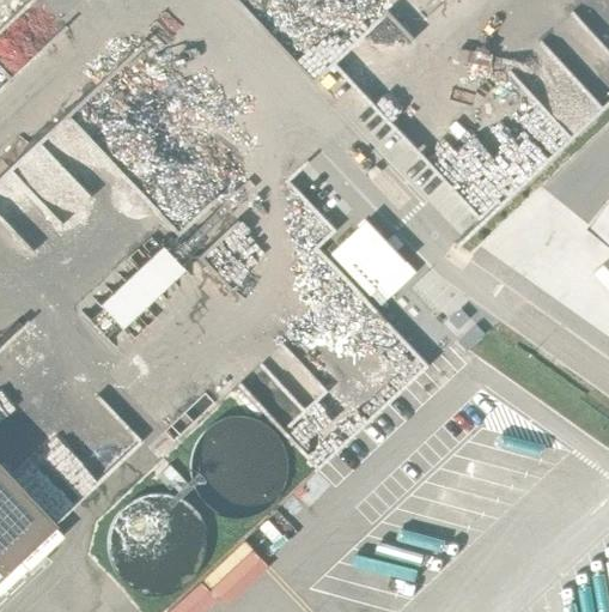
[(298,0),(298,24),(310,24),(311,0),(298,0)]
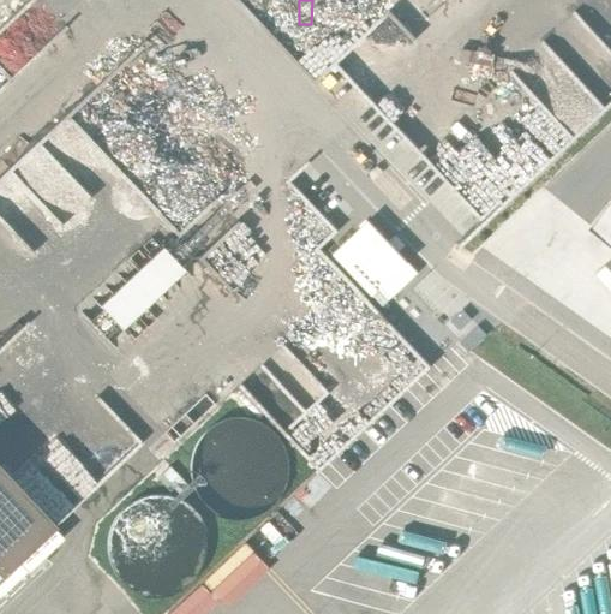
[(0,214),(1,214),(40,260),(97,210),(100,191),(99,191),(88,190),(95,184),(89,184),(90,172),(77,172),(75,201),(65,189),(51,201),(35,200),(37,167),(47,159),(47,151),(39,142),(0,173),(0,214)]
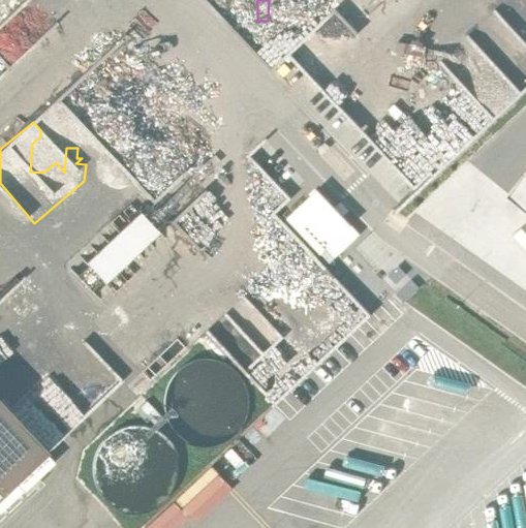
[(525,176),(511,195),(525,208),(525,176)]
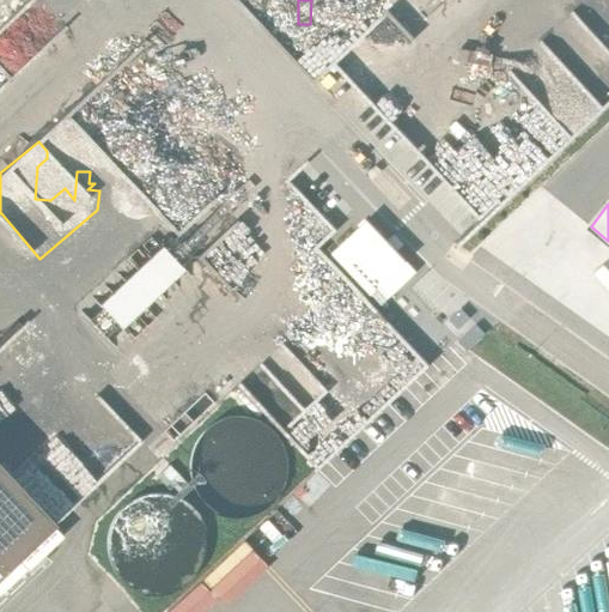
[(375,212),(340,243),(390,298),(425,267),(375,212)]
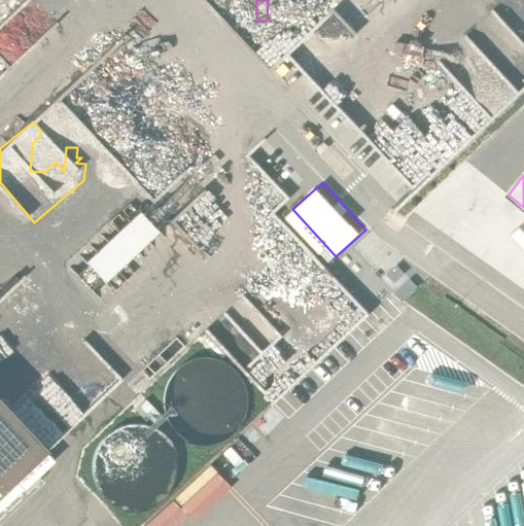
[(140,212),(86,263),(106,283),(160,233),(140,212)]
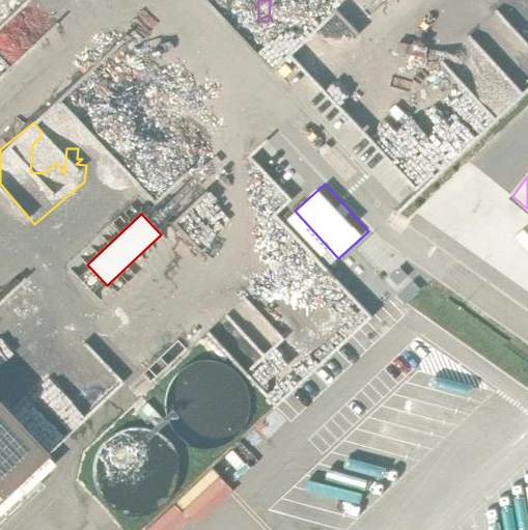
[(0,501),(49,454),(0,402),(0,501)]
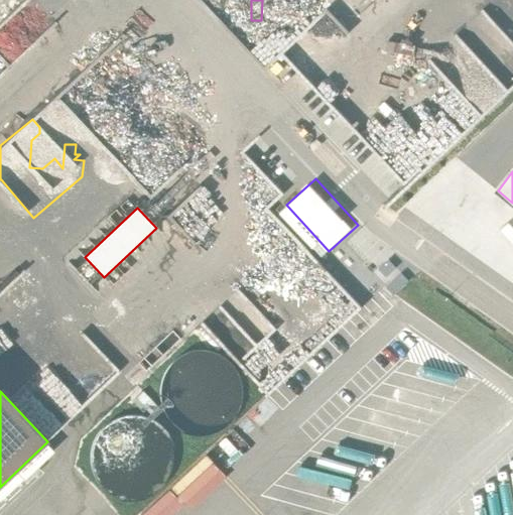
[(216,444),(141,514),(177,514),(194,500),(184,490),(224,454),(216,444)]
